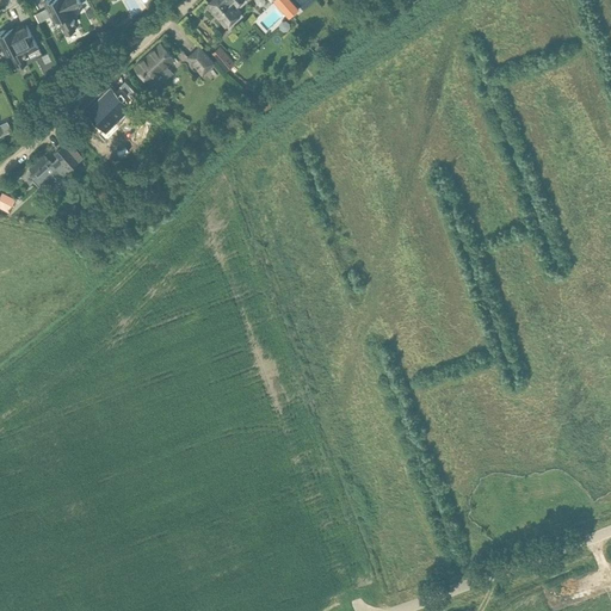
[(67,36),(75,31),(72,25),(76,23),(71,11),(81,5),(79,0),(45,0),(44,1),(49,12),(55,23),(60,20),(61,25),(67,36)]
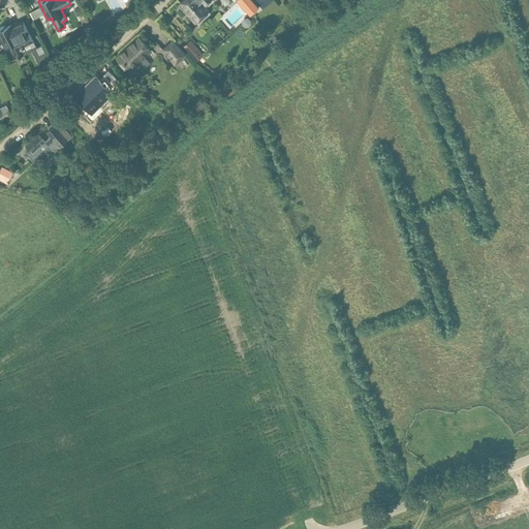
[(129,8),(136,3),(133,0),(123,0),(125,2),(129,8)]
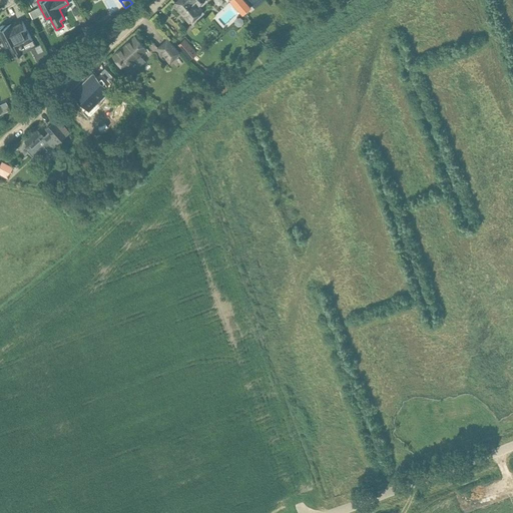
[(177,0),(173,4),(189,22),(195,17),(202,10),(198,5),(203,0),(177,0)]
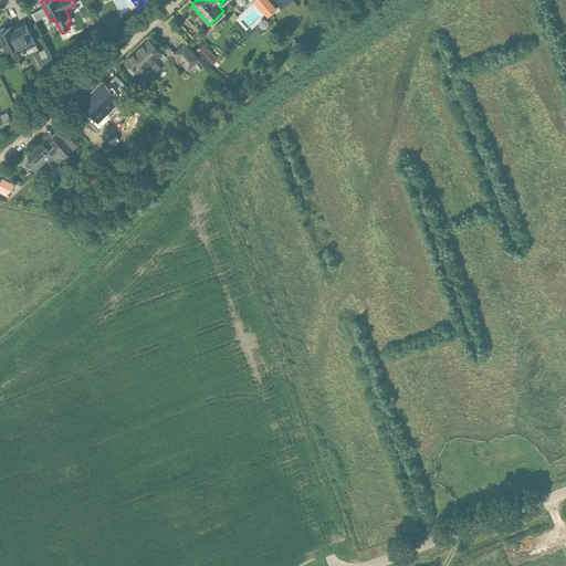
[(271,4),(264,11),(269,17),(275,10),(271,4)]
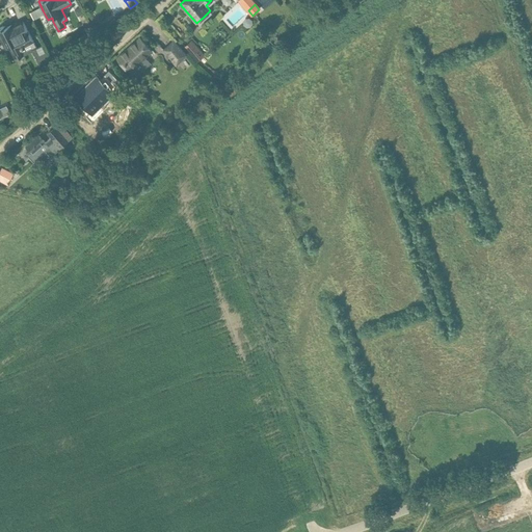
[(80,7),(74,10),(78,17),(84,14),(80,7)]
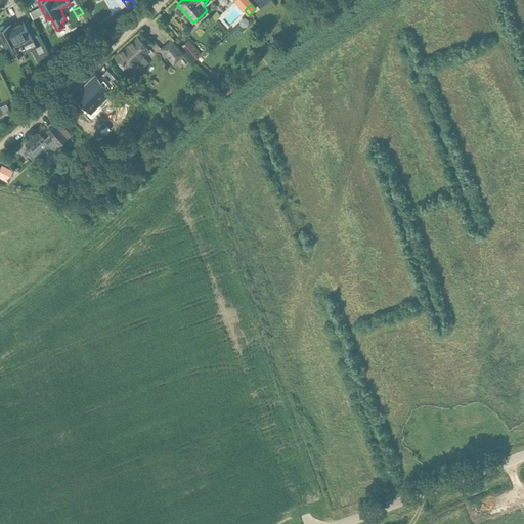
[(0,27),(0,36),(1,39),(6,48),(9,46),(11,49),(10,50),(15,59),(23,55),(20,50),(24,48),(24,46),(34,41),(29,32),(27,29),(23,20),(12,26),(11,24),(6,27),(5,25),(0,27)]
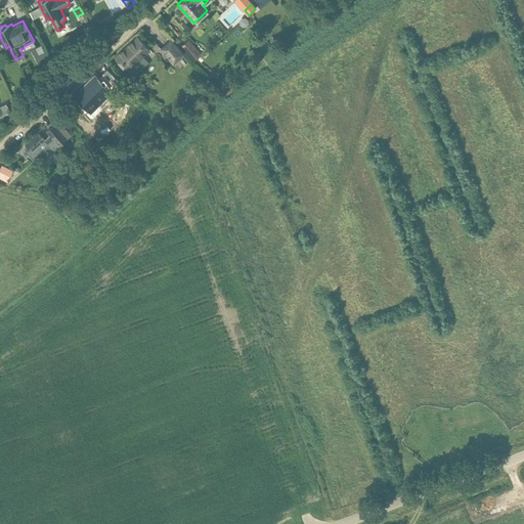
[(149,63),(143,55),(149,49),(138,37),(116,57),(134,78),(149,63)]
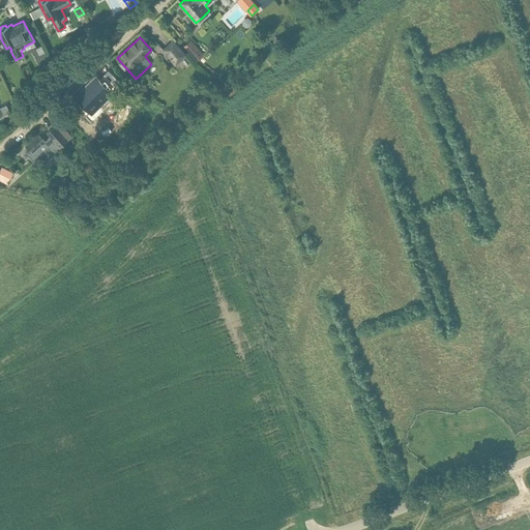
[(173,39),(162,50),(175,64),(186,54),(173,39)]
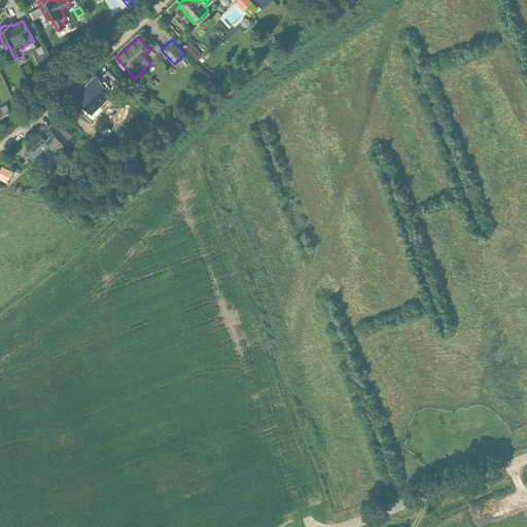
[(189,40),(182,47),(194,61),(202,54),(189,40)]
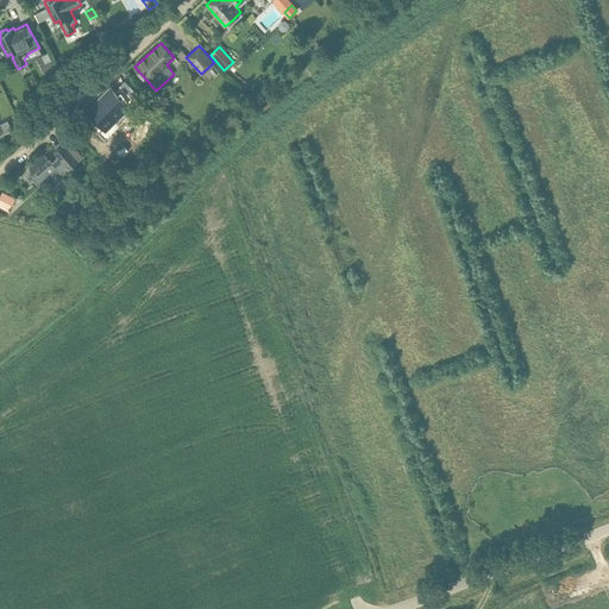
[(60,73),(48,51),(36,58),(48,79),(60,73)]
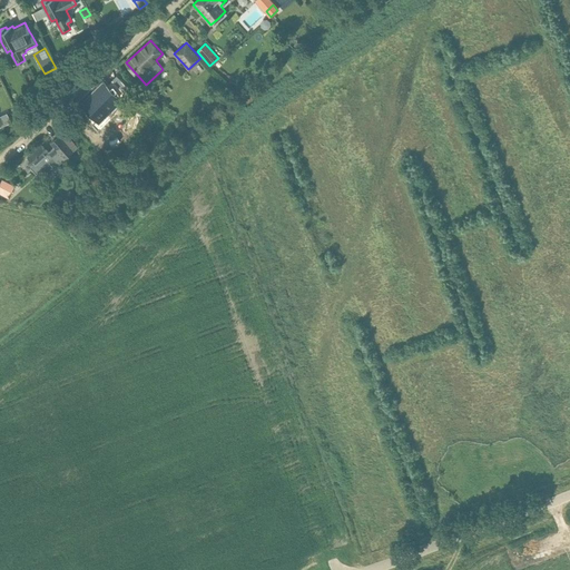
[(124,96),(111,82),(96,98),(92,95),(77,110),(85,119),(91,112),(99,120),(124,96)]
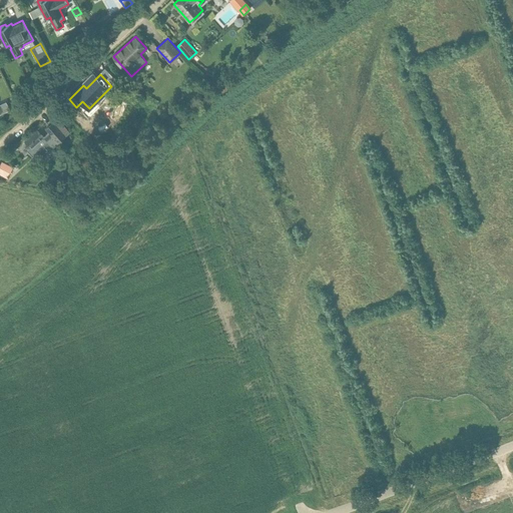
[(33,157),(45,146),(49,151),(70,132),(59,121),(59,122),(55,125),(53,122),(46,128),(49,132),(43,137),(37,130),(24,141),(25,142),(24,143),(23,145),(22,147),(22,149),(24,152),(25,154),(28,151),(33,157)]
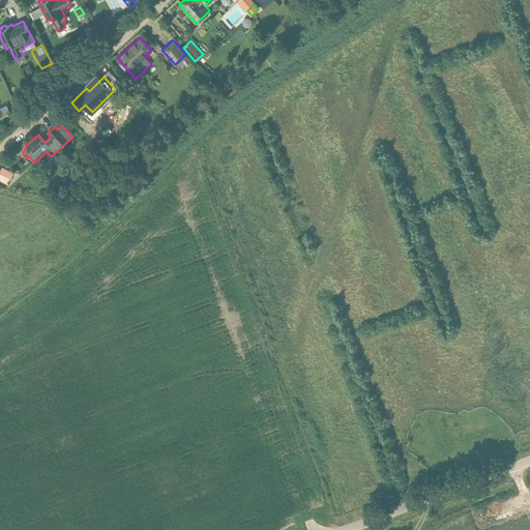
[(13,173),(1,167),(0,170),(0,180),(8,184),(13,173)]
